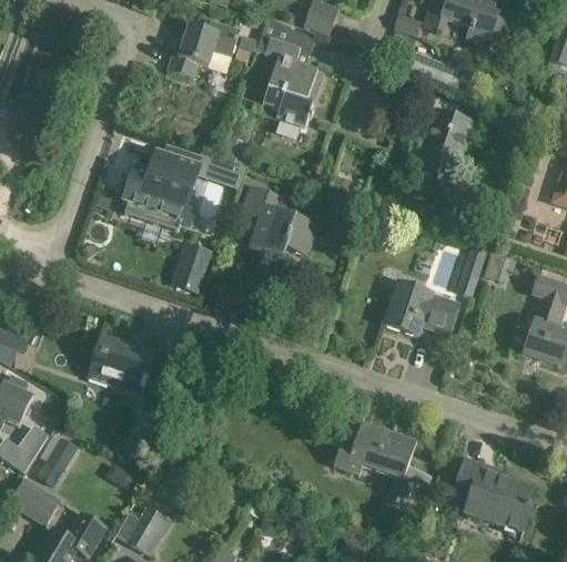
[(312,0),(307,11),(333,20),(337,7),(315,0),(312,0)]
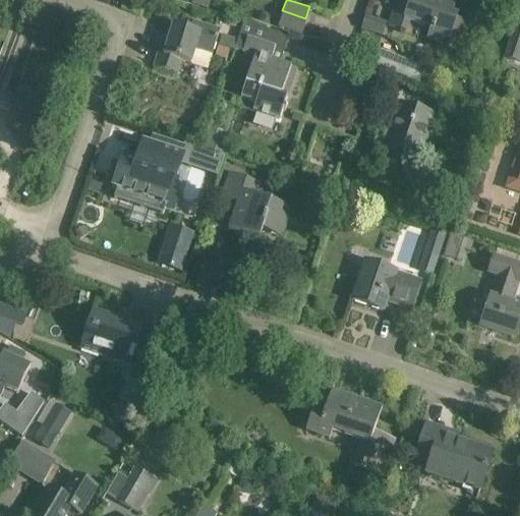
[(446,43),(456,12),(450,10),(453,0),(408,0),(407,2),(401,0),(395,0),(388,22),(406,29),(409,17),(430,24),(426,37),(446,43)]
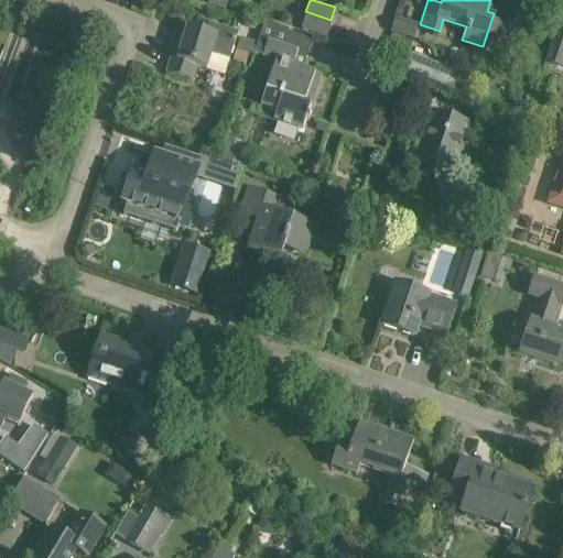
[(401,15),(409,18),(412,8),(404,6),(401,15)]
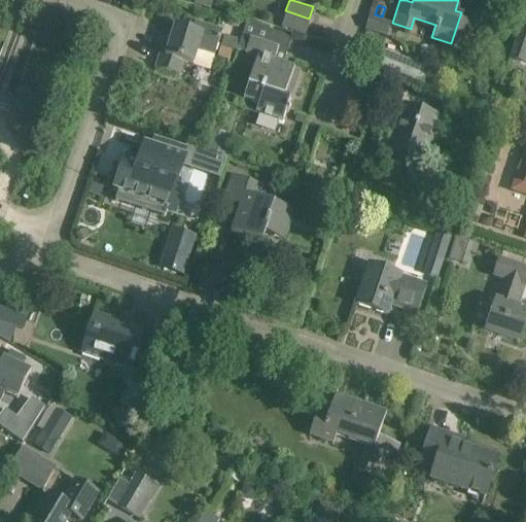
[(309,19),(285,10),(282,23),(305,31),(309,19)]
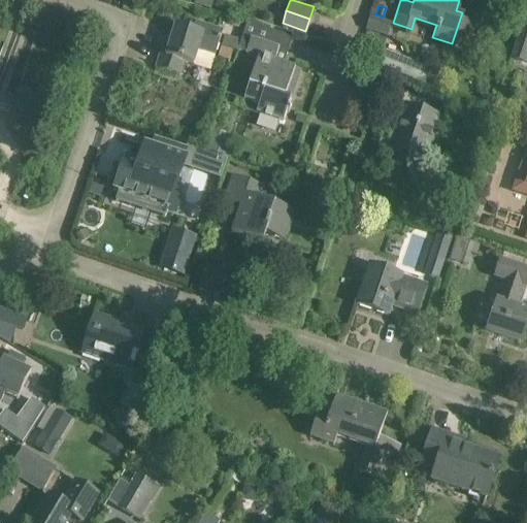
[(526,15),(524,15),(511,55),(526,60),(526,15)]
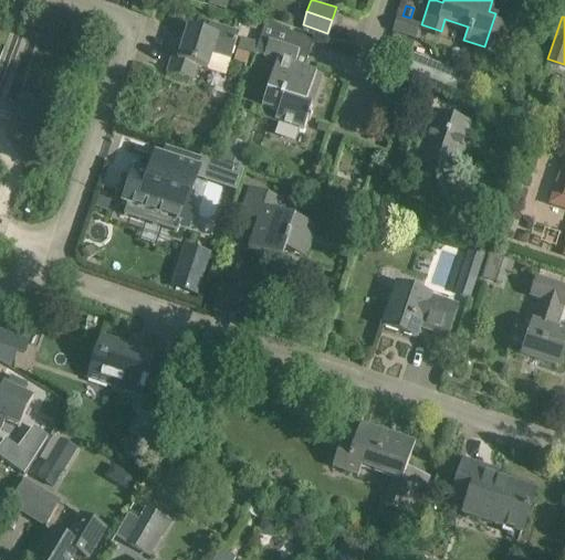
[(176,35),(166,69),(192,76),(197,63),(207,66),(212,50),(230,55),(238,29),(208,19),(205,29),(187,23),(182,37),(176,35)]
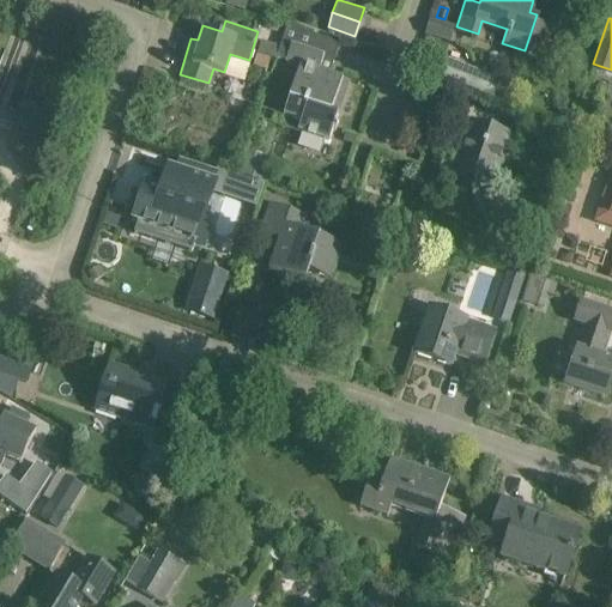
[(286,22),(279,42),(276,53),(285,56),(285,58),(300,62),(283,111),(301,117),(297,127),(327,138),(332,126),(334,126),(335,122),(333,121),(337,111),(329,110),(341,74),(317,66),(322,52),(310,47),(315,31),(286,22)]
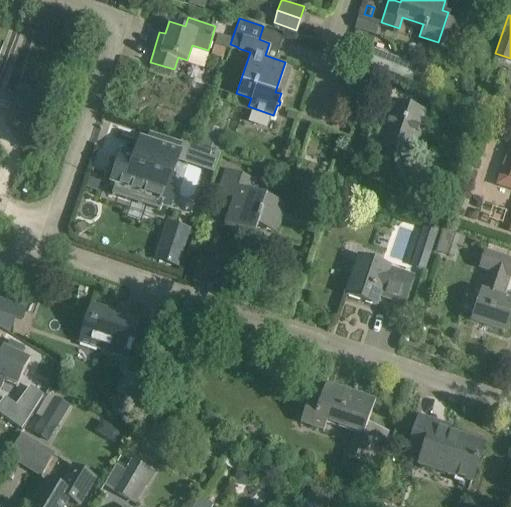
[(230,44),(233,35),(218,30),(214,41),(230,46),(230,44)]
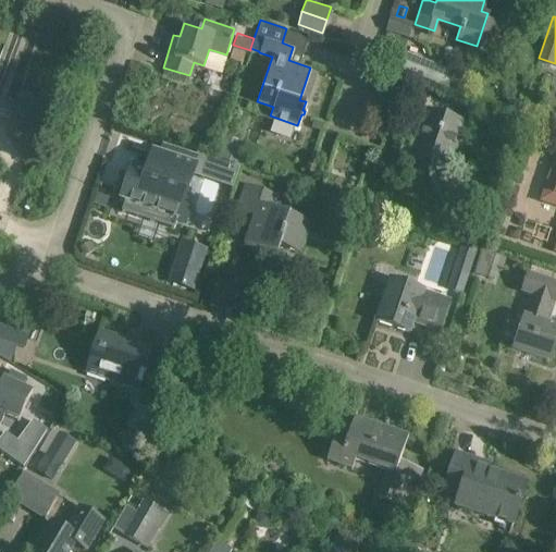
[(522,99),(513,96),(509,107),(519,110),(522,99)]
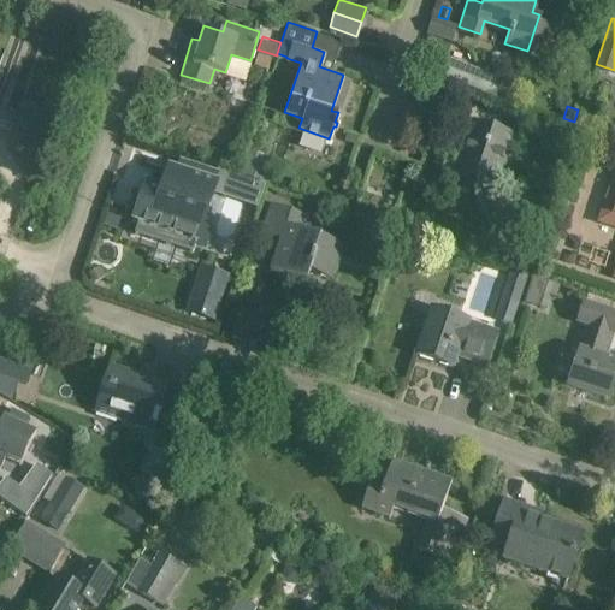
[(465,134),(451,170),(496,185),(513,132),(469,118),(469,119),(475,122),(471,136),(465,134)]
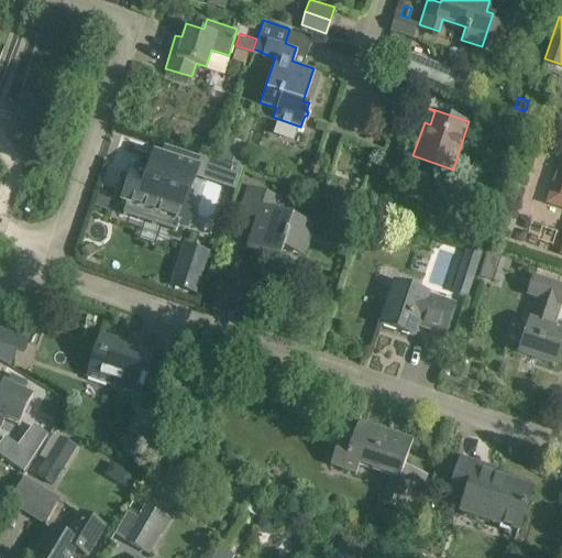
[(318,118),(316,127),(326,129),(328,121),(318,118)]
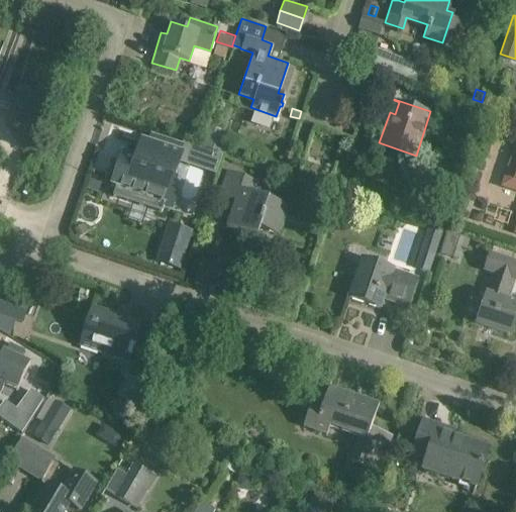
[(208,123),(201,143),(223,151),(227,140),(217,136),(220,127),(208,123)]
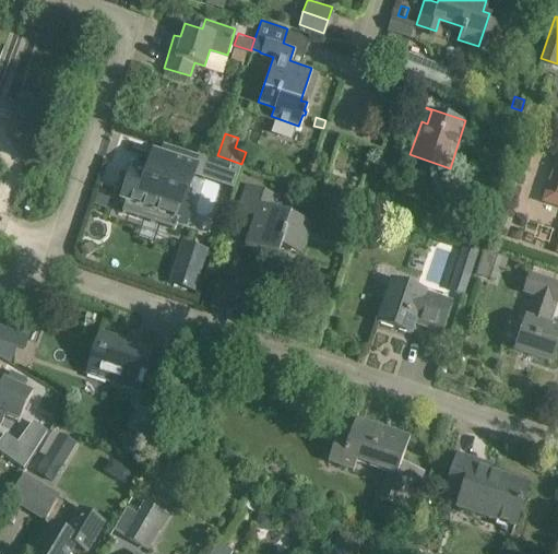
[(132,163),(120,197),(125,198),(121,209),(174,226),(196,164),(235,177),(239,165),(197,152),(196,154),(164,143),(158,158),(151,155),(146,167),(132,163)]
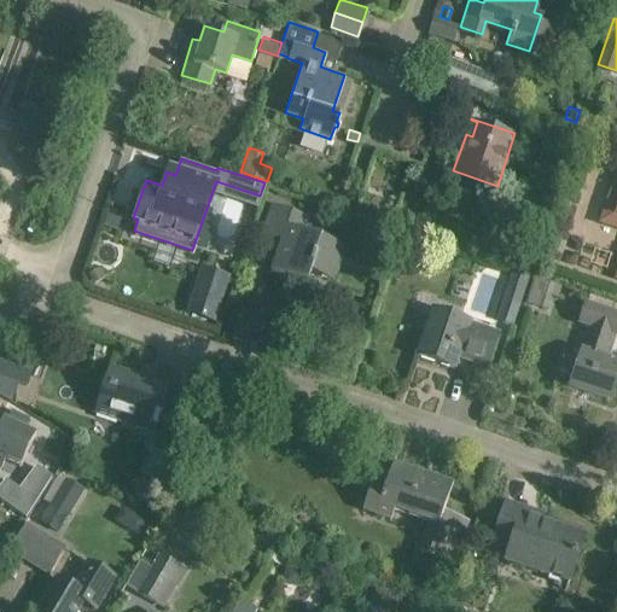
[(616,169),(616,170),(604,208),(616,211),(616,268),(616,274),(616,169)]
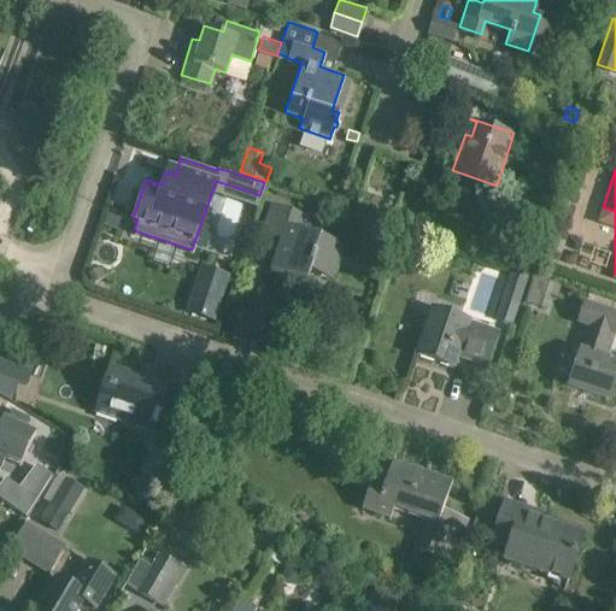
[(280,238),(269,266),(306,278),(310,268),(332,274),(341,242),(295,227),(300,210),(270,200),(260,230),(280,238)]
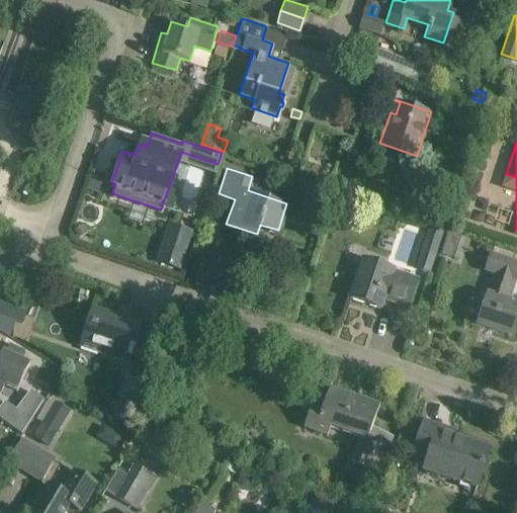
[(169,222),(157,259),(178,266),(190,229),(169,222)]
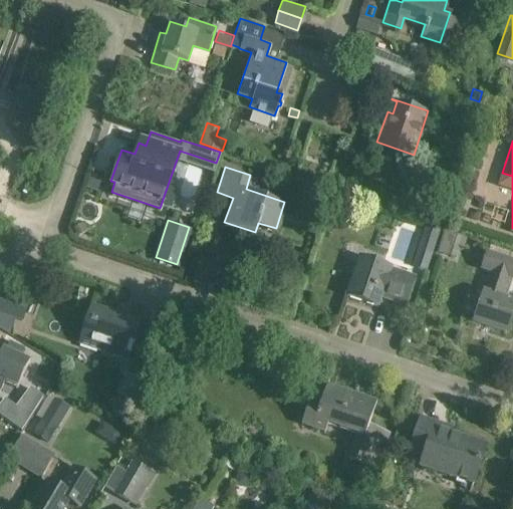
[(438,226),(426,222),(423,230),(436,234),(438,226)]
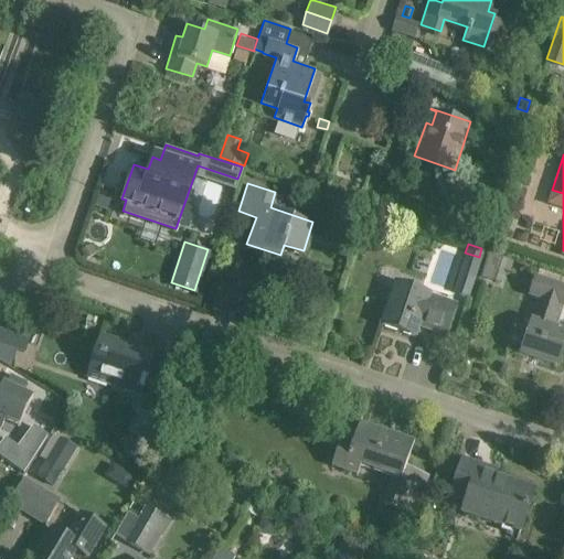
[(478,273),(493,276),(497,255),(481,253),(478,273)]
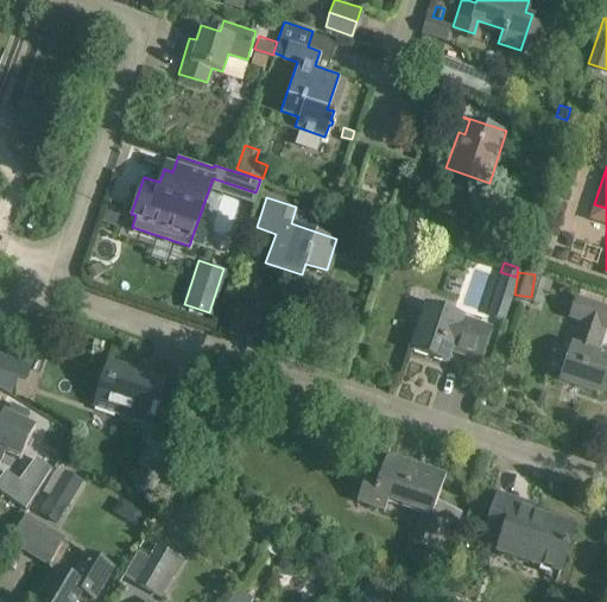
[(544,276),(541,286),(548,289),(551,278),(544,276)]
